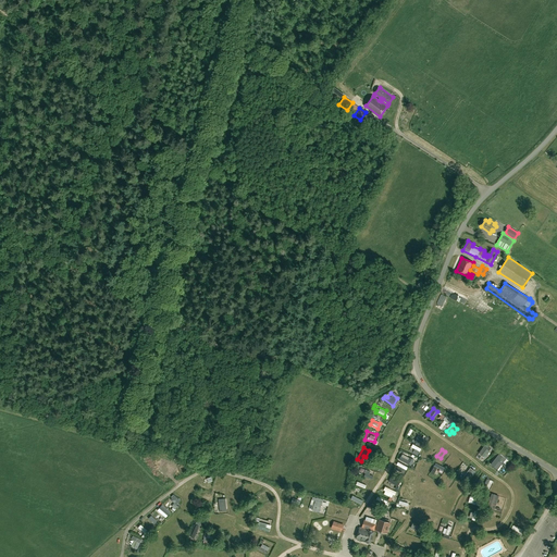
[(496,455),(490,463),(494,467),(500,458),(496,455)]
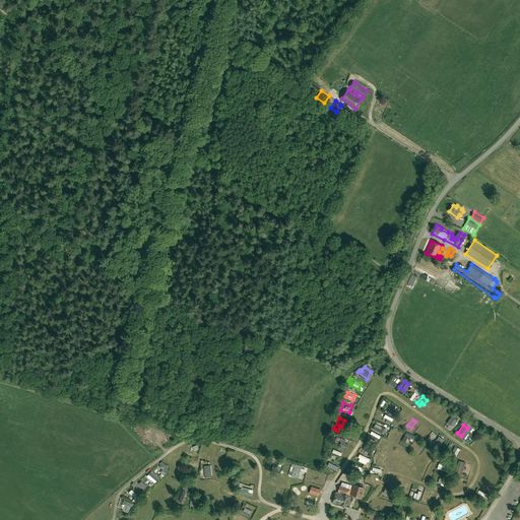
[(412,450),(417,441),(413,439),(408,448),(412,450)]
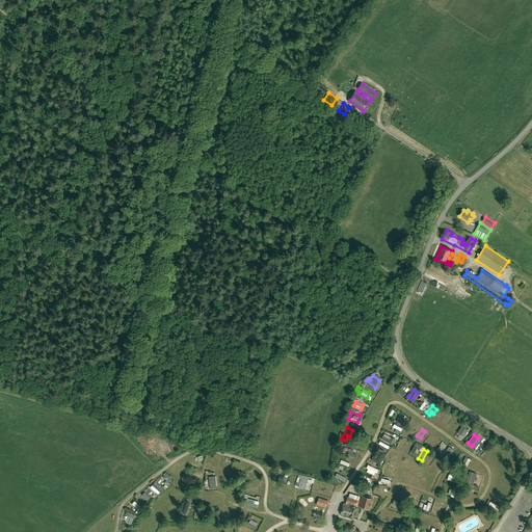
[(198,456),(196,455),(193,461),(200,463),(203,455),(200,454),(198,456)]
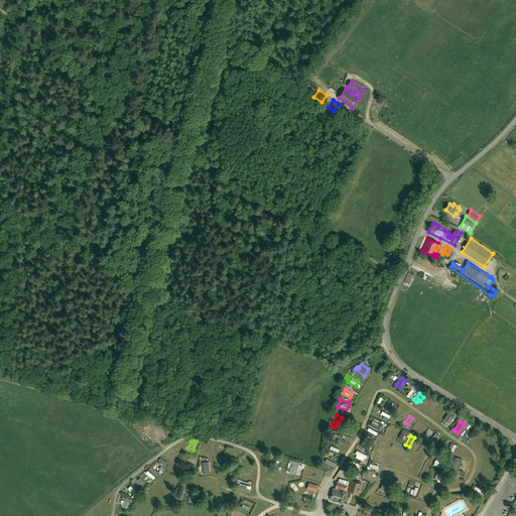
[(188,463),(195,463),(196,455),(183,455),(183,460),(188,460),(188,463)]
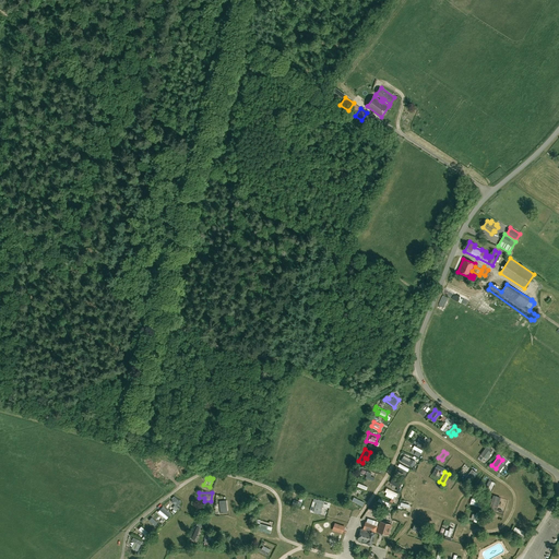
[(257,495),(264,502),(266,500),(259,492),(257,495)]
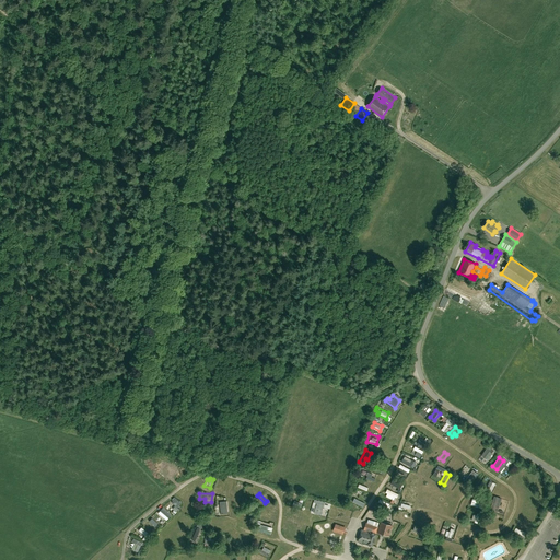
[(189,513),(195,517),(198,512),(193,509),(189,513)]
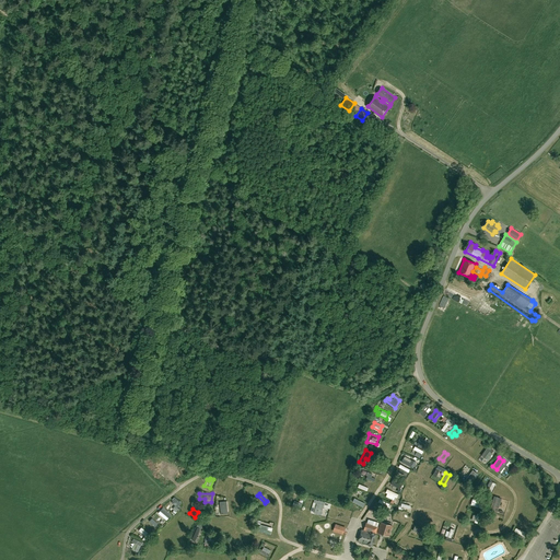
[(150,518),(147,524),(144,528),(150,531),(152,527),(155,529),(159,523),(150,518)]
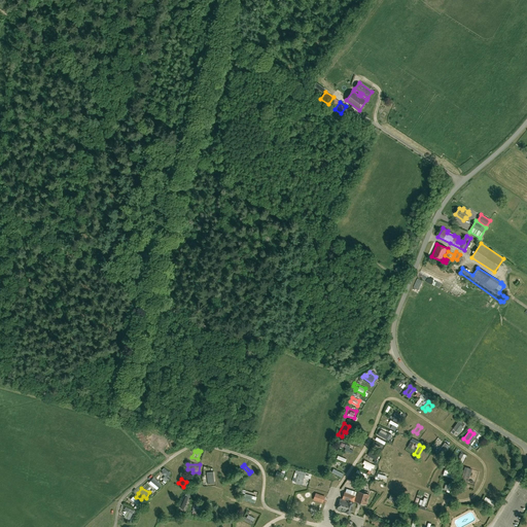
[(413,500),(415,488),(411,488),(410,492),(406,492),(405,498),(413,500)]
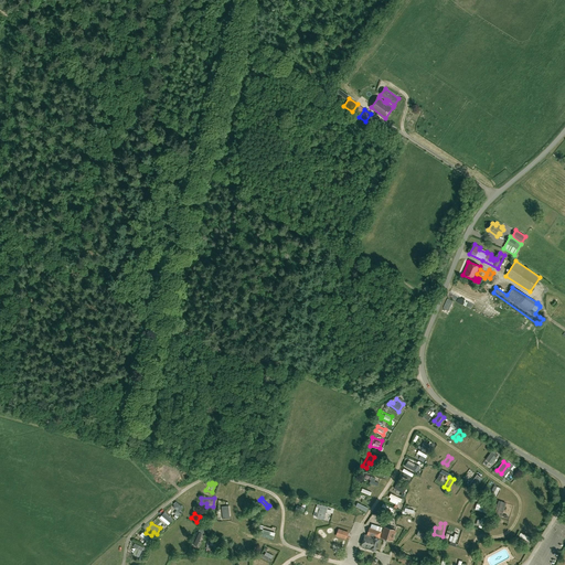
[(375,529),(370,528),(368,535),(365,534),(362,547),(376,551),(380,540),(383,528),(376,526),(375,529)]
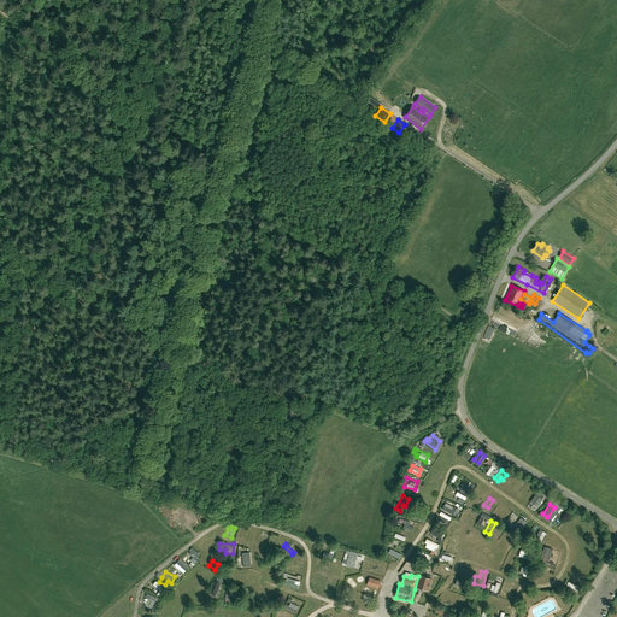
[(417,587),(429,591),(433,580),(421,576),(417,587)]
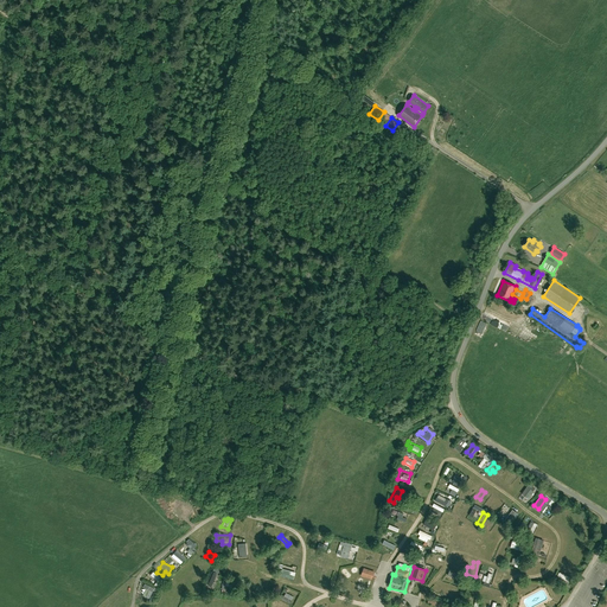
[(372,580),(374,573),(364,569),(362,576),(372,580)]
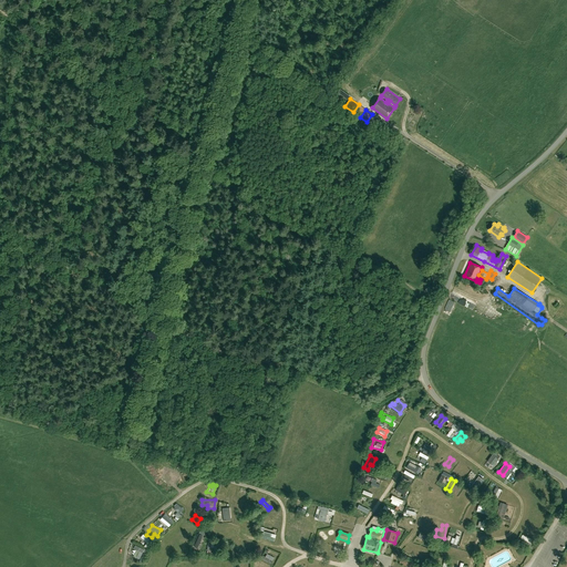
[(138,537),(147,543),(150,538),(141,533),(138,537)]
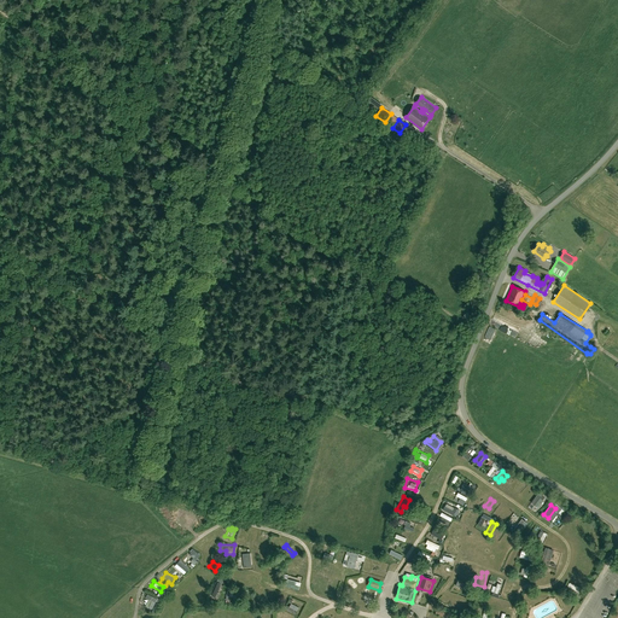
[(576,593),(578,587),(566,582),(566,583),(560,581),(558,586),(576,593)]
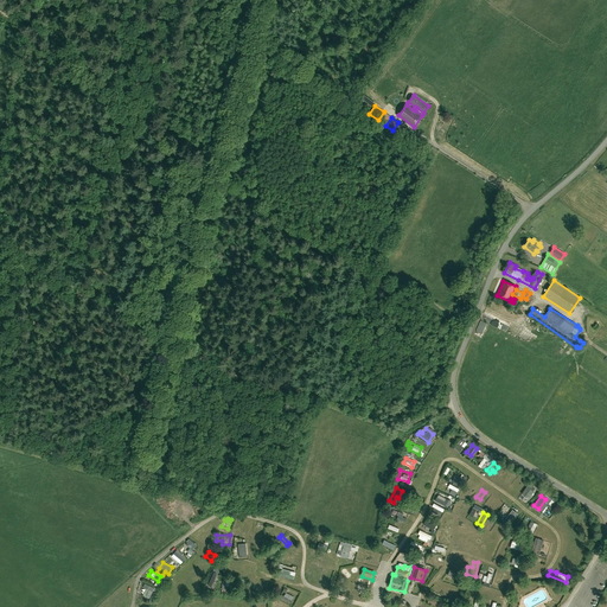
[(481,580),(487,582),(491,573),(487,572),(486,575),(483,574),(481,580)]
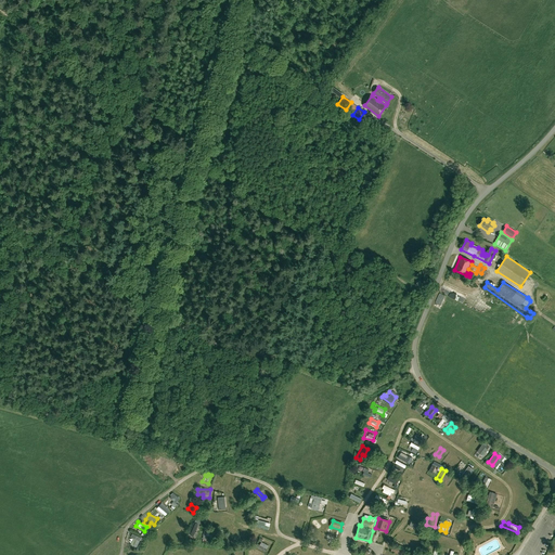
[(454,532),(461,534),(463,527),(456,525),(454,532)]
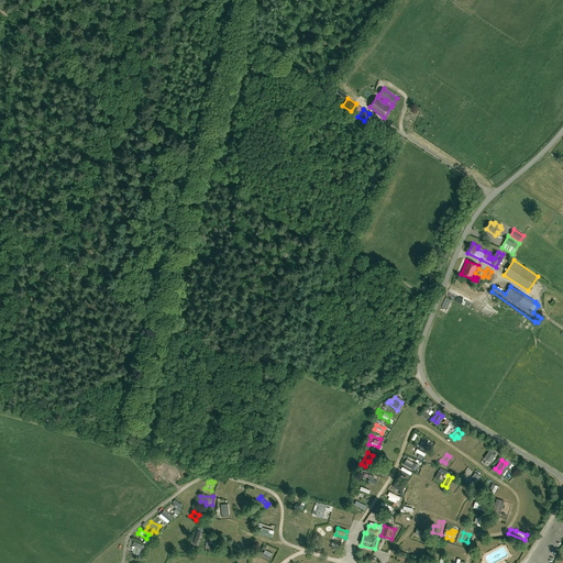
[(133,540),(131,544),(136,547),(133,552),(138,554),(142,544),(133,540)]
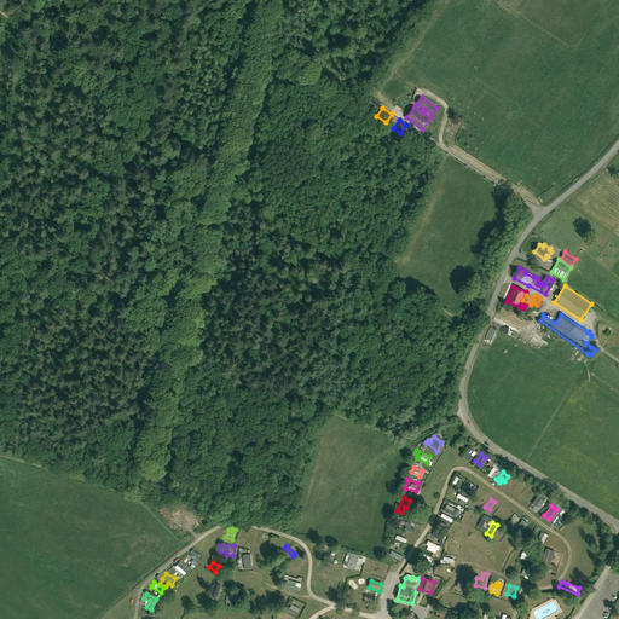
[(548,613),(556,608),(553,600),(544,603),(547,609),(545,609),(548,613)]
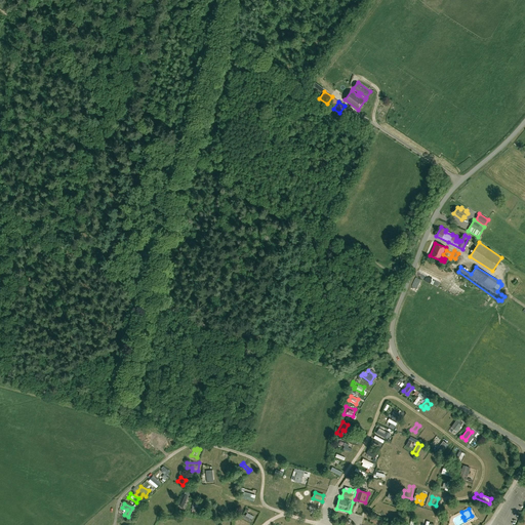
[(378,524),(393,524),(394,523),(369,515),(367,521),(378,524)]
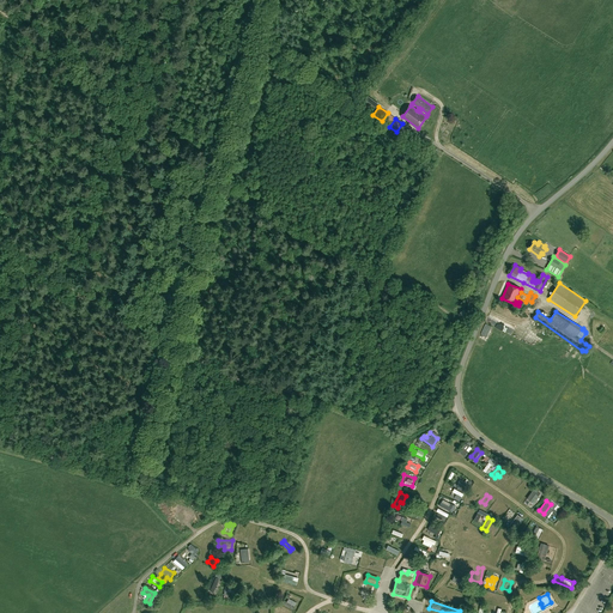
[(538,610),(534,602),(527,605),(529,612),(538,610)]
